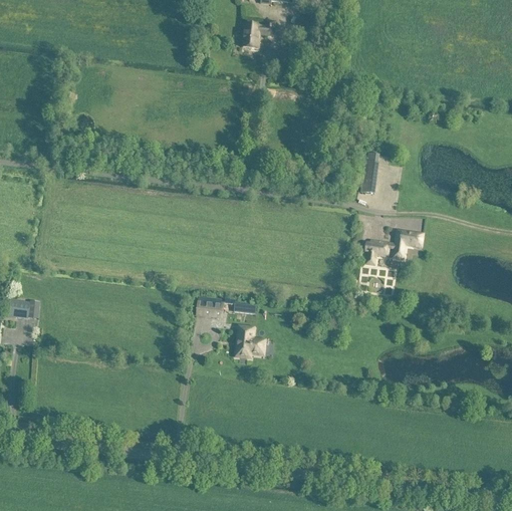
[(276,35),(277,22),(269,21),(268,27),(247,25),(245,47),(259,48),(261,32),(267,32),(267,34),(276,35)]
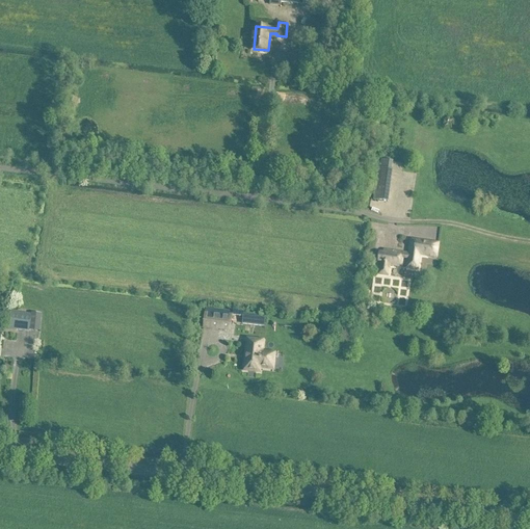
[(391,200),(395,167),(380,166),(376,199),(391,200)]
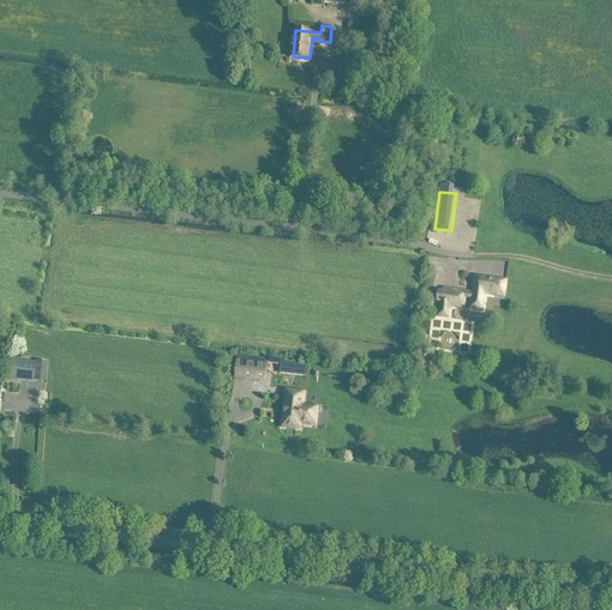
[(445,285),(445,289),(441,288),(441,289),(439,299),(442,299),(439,314),(450,315),(451,303),(466,306),(467,294),(473,295),(472,306),(485,308),(487,291),(497,293),(507,295),(509,277),(499,276),(477,273),(474,290),(468,289),(445,285)]
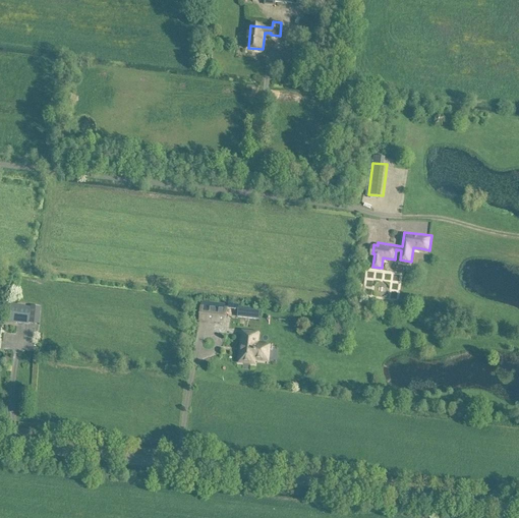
[(42,323),(43,306),(35,305),(35,309),(33,308),(33,305),(12,303),(10,321),(31,323),(31,322),(42,323)]
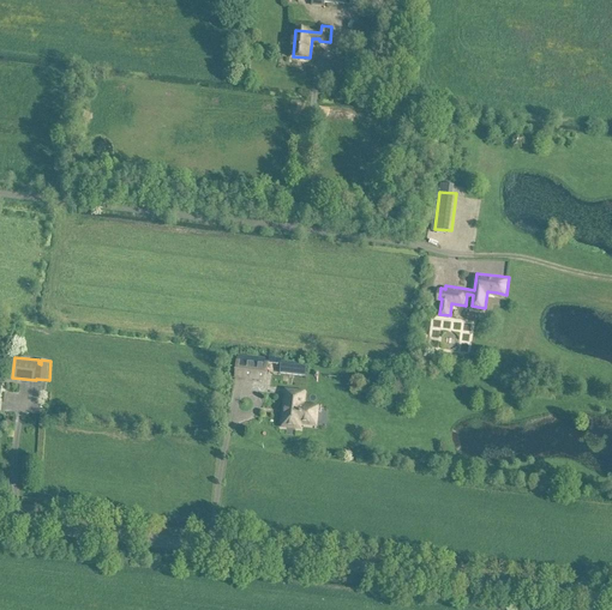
[(245,374),(268,376),(270,361),(246,358),(239,357),(237,373),(245,374)]
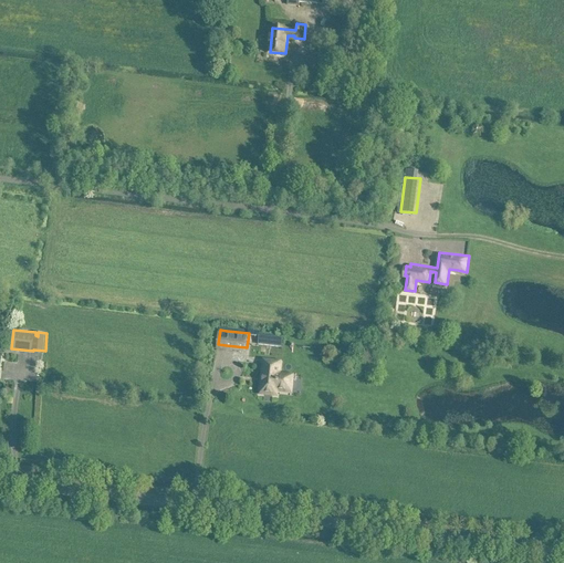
[(262,381),(261,392),(278,393),(278,388),(292,391),(292,387),(293,386),(294,378),(293,377),(293,374),(280,373),(281,361),(271,360),(271,363),(264,362),(263,374),(264,374),(263,381),(262,381)]
